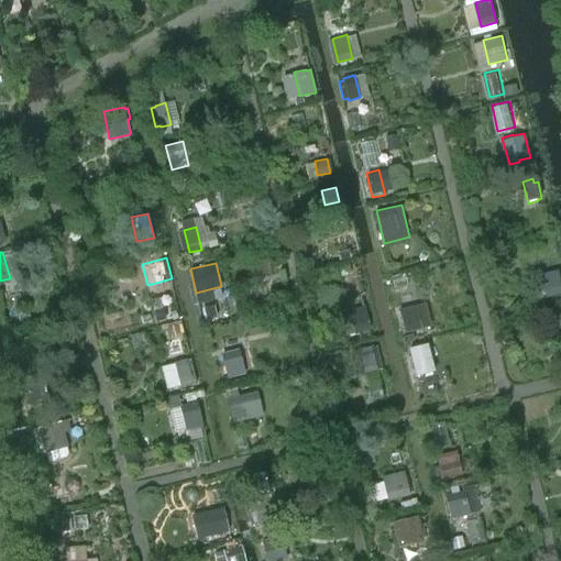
[(560,274),(559,268),(541,273),(547,296),(560,293),(560,274)]
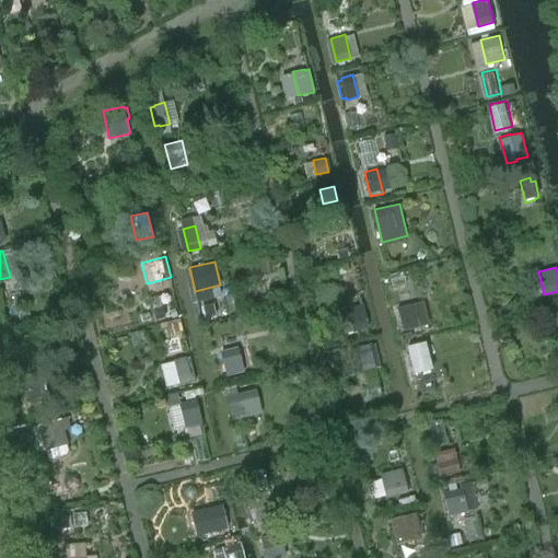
[(370,326),(364,303),(338,311),(345,333),(370,326)]
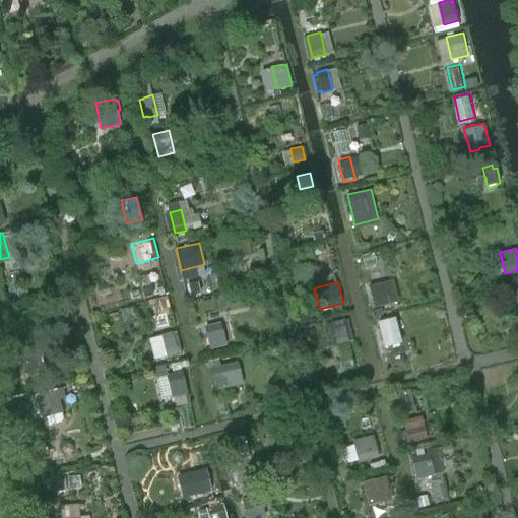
[(389,303),(384,281),(368,285),(373,307),(389,303)]
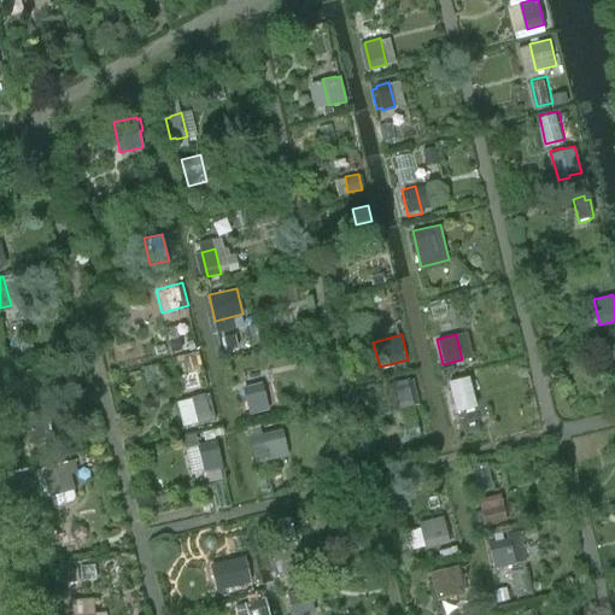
[(451,378),(458,409),(480,404),(473,373),(451,378)]
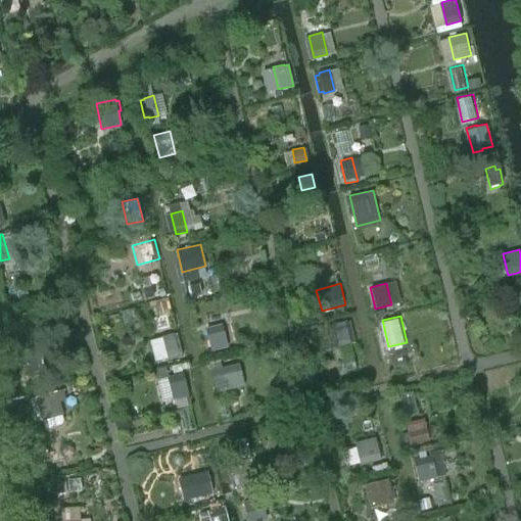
[(356,341),(350,320),(333,324),(338,345),(356,341)]
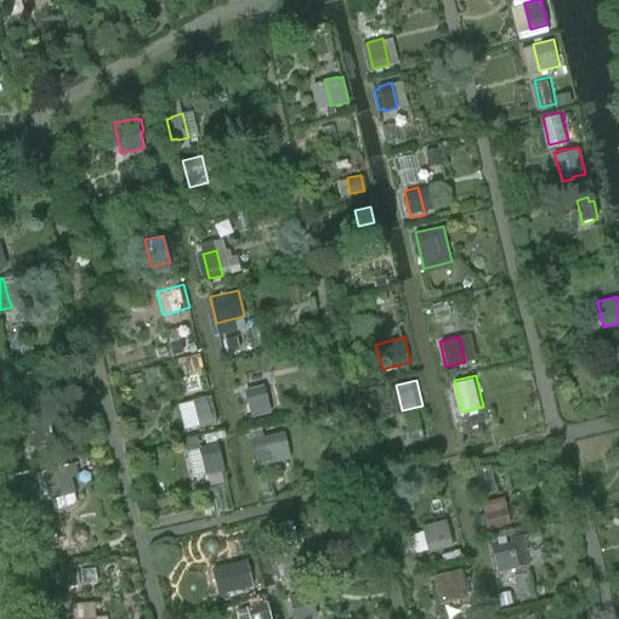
[(272,410),(266,385),(251,388),(257,414),(272,410)]
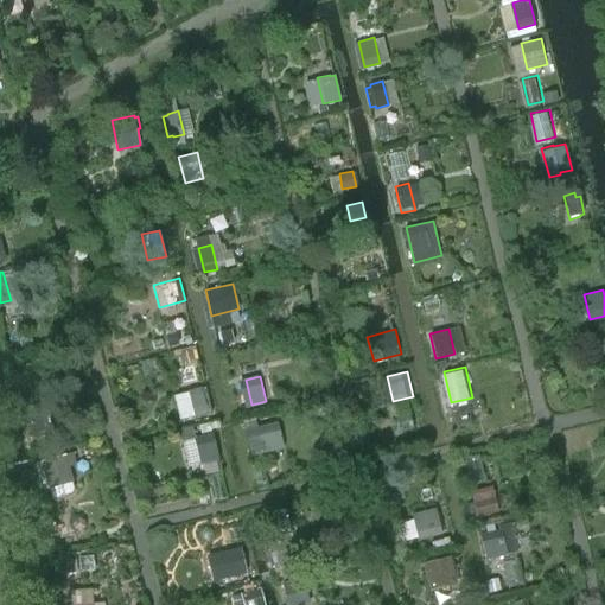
[(212,412),(207,386),(189,390),(195,416),(212,412)]
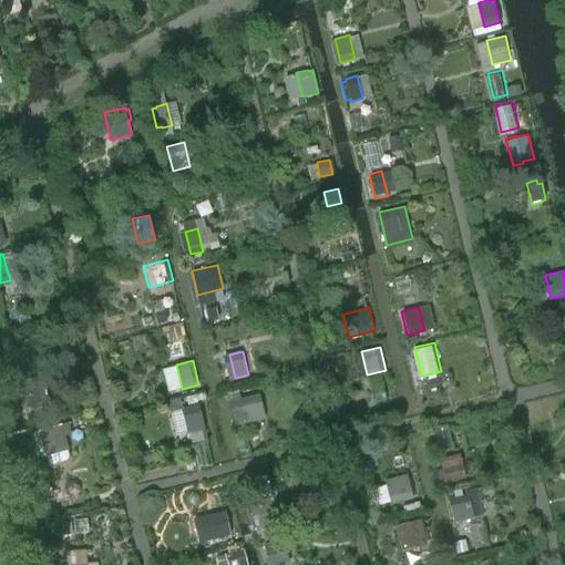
[(234,379),(230,366),(221,369),(221,370),(218,371),(221,381),(223,380),(223,381),(234,379)]
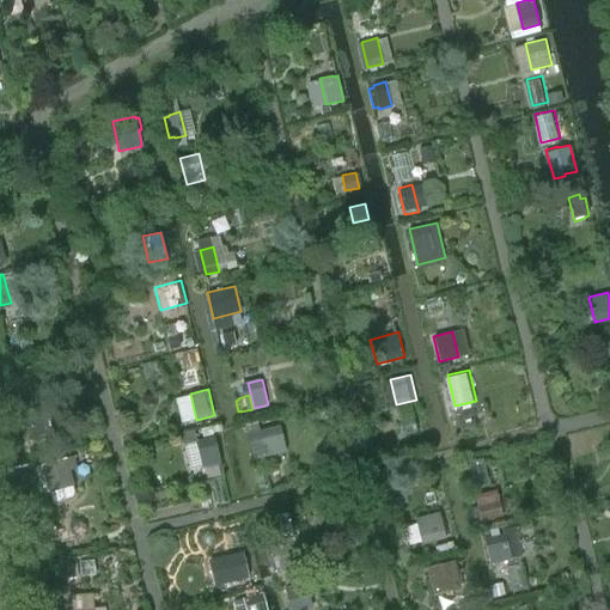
[(44,445),(37,418),(22,421),(29,449),(44,445)]
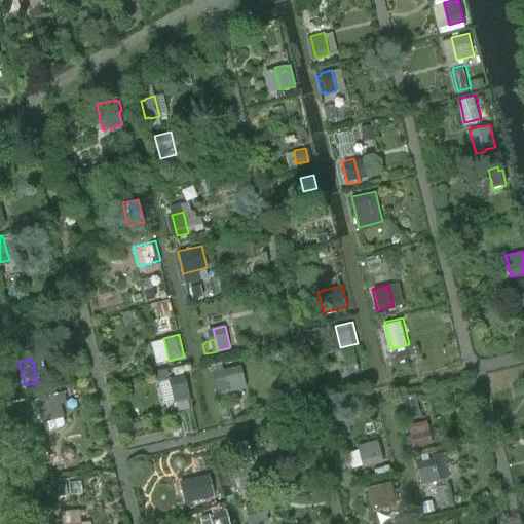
[(232,391),(227,367),(212,371),(217,395),(232,391)]
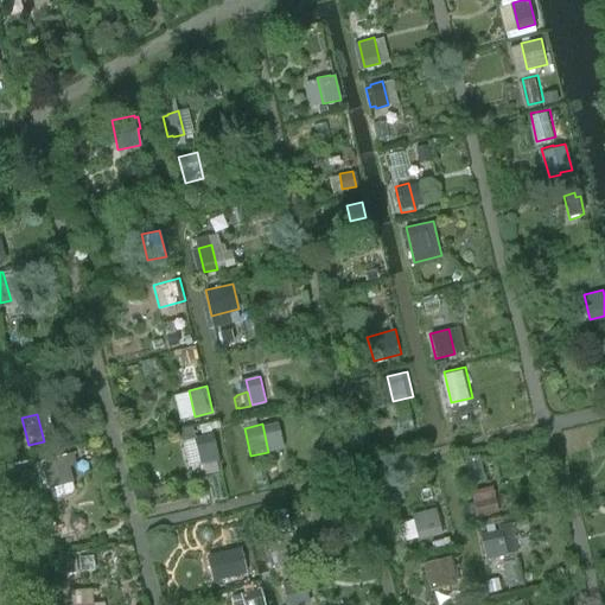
[(220,458),(214,432),(196,437),(193,425),(180,428),(189,465),(220,458)]
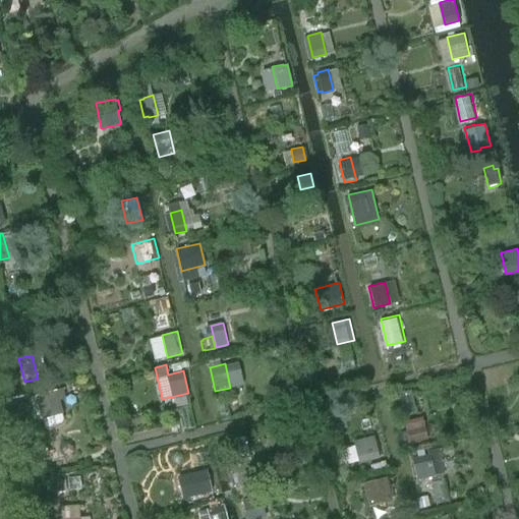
[(60,412),(55,390),(31,396),(36,418),(60,412)]
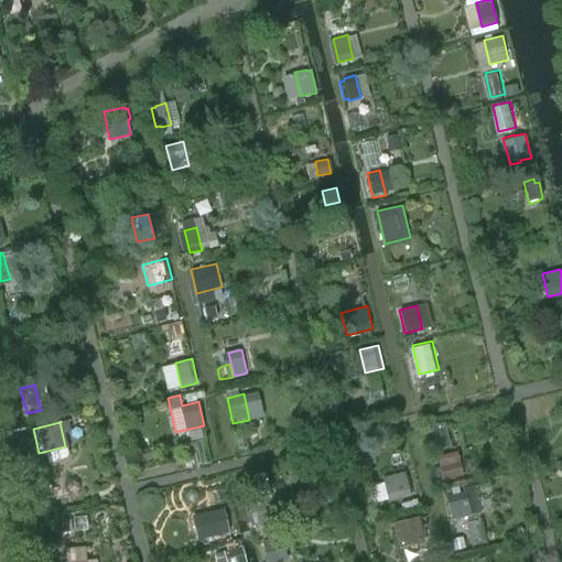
[(463,473),(457,452),(433,458),(439,479),(463,473)]
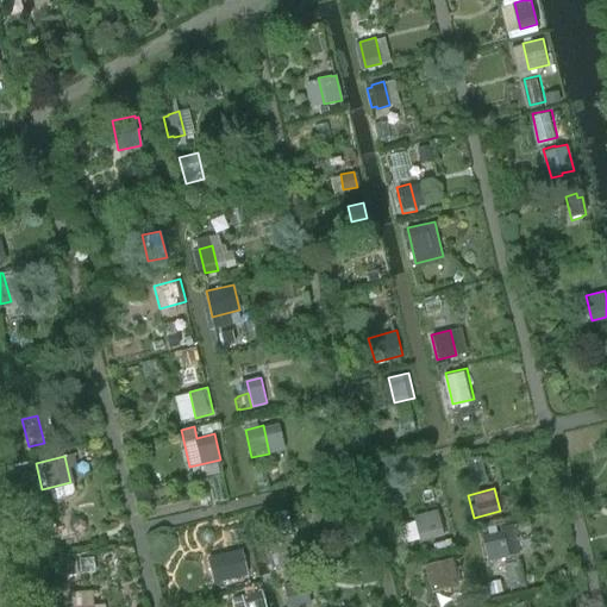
[(444,534),(438,508),(414,514),(415,521),(399,525),(404,543),(420,538),(420,540),(444,534)]
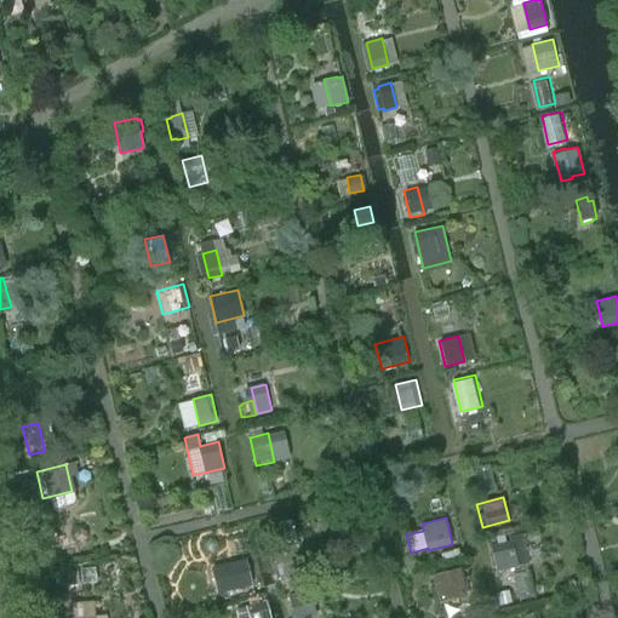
[(519,565),(513,541),(491,545),(497,571),(519,565)]
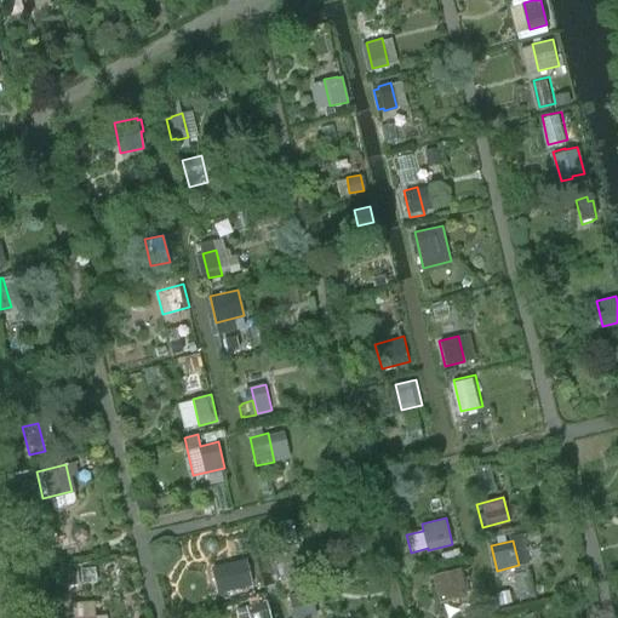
[(298,574),(293,560),(278,564),(280,572),(285,571),(286,578),(298,574)]
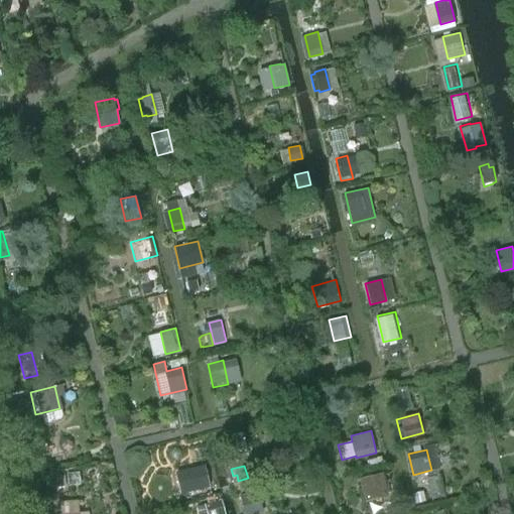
[(205,467),(185,472),(189,491),(210,487),(205,467)]
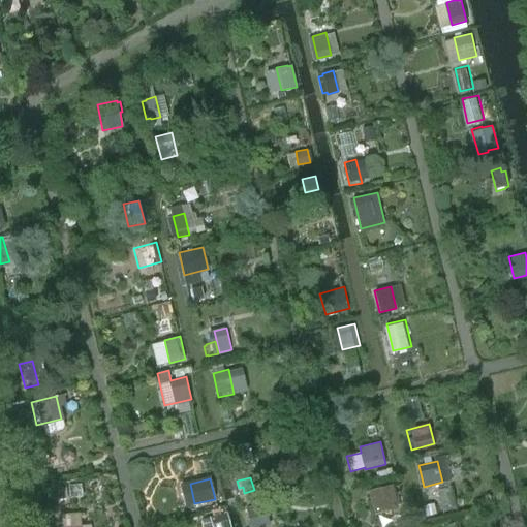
[(442,486),(443,506),(457,505),(455,485),(442,486)]
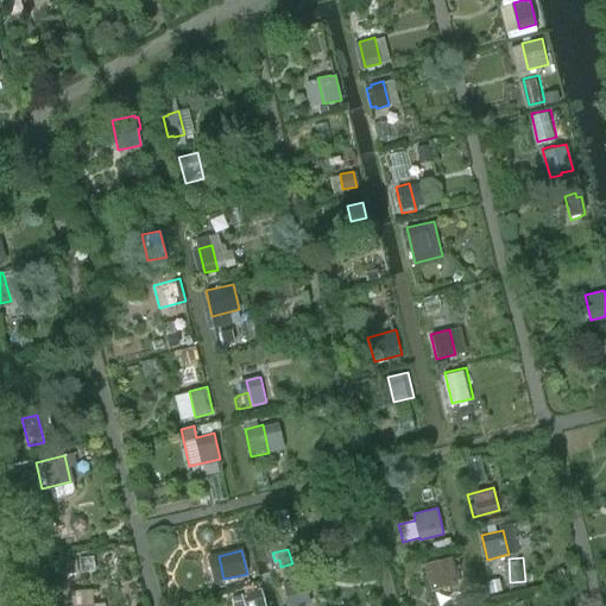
[(450,559),(427,563),(433,587),(456,581),(450,559)]
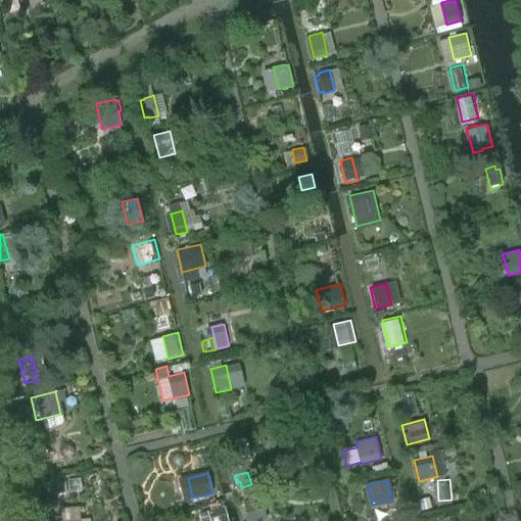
[(254,520),(266,518),(261,499),(243,503),(247,520),(254,520)]
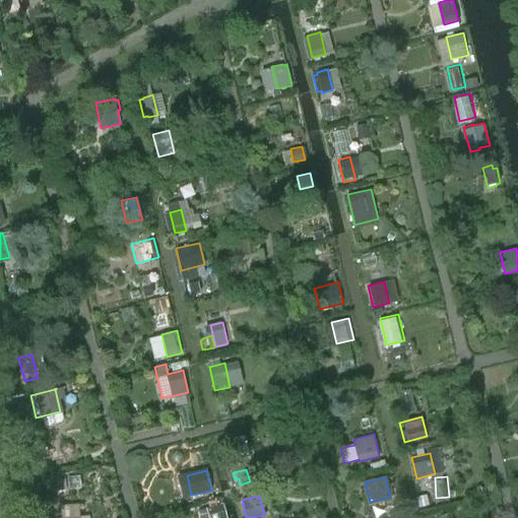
[(225,517),(223,506),(218,507),(218,506),(208,509),(210,517),(225,517)]
